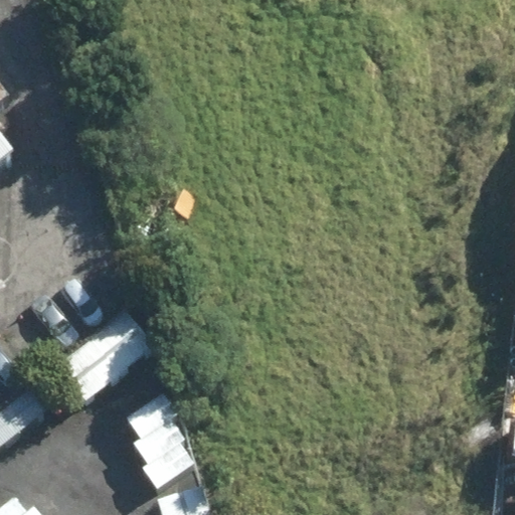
[(0,187),(21,171),(0,144),(0,187)]
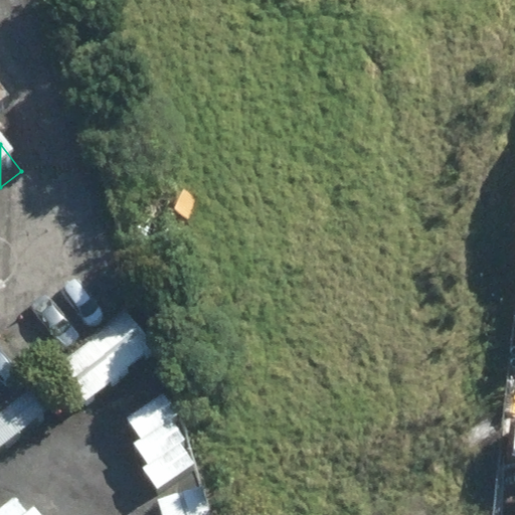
[(57,366),(86,401),(153,347),(125,312),(57,366)]
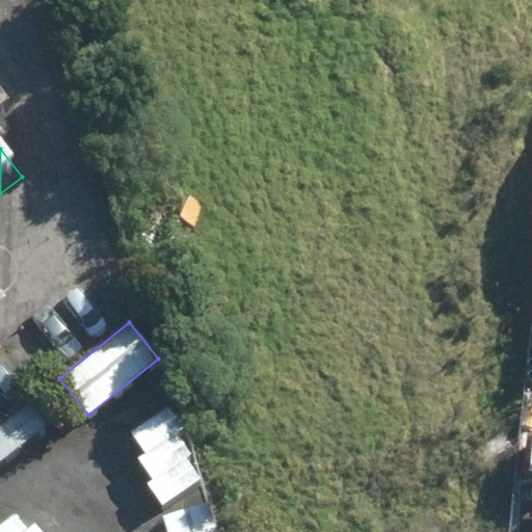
[(0,424),(0,461),(52,421),(33,398),(0,424)]
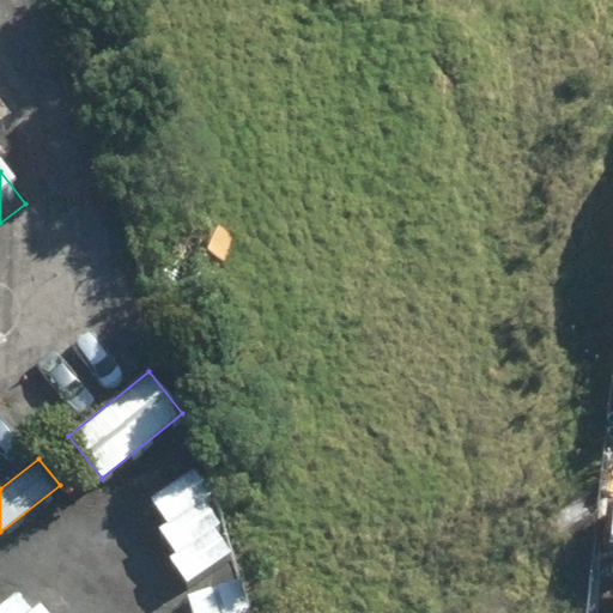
[(250,612),(241,577),(188,594),(194,612),(250,612)]
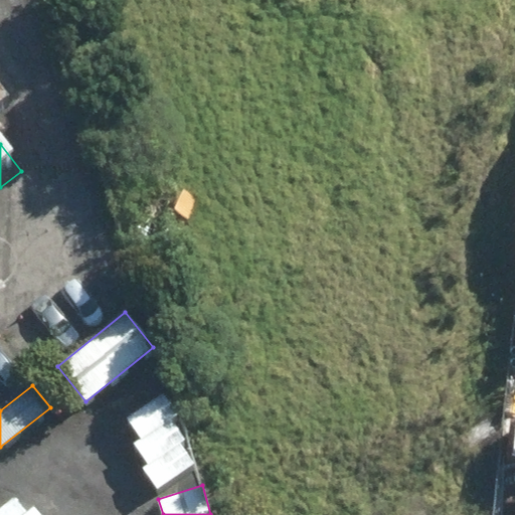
[(0,514),(21,514),(27,511),(15,497),(0,508),(0,514)]
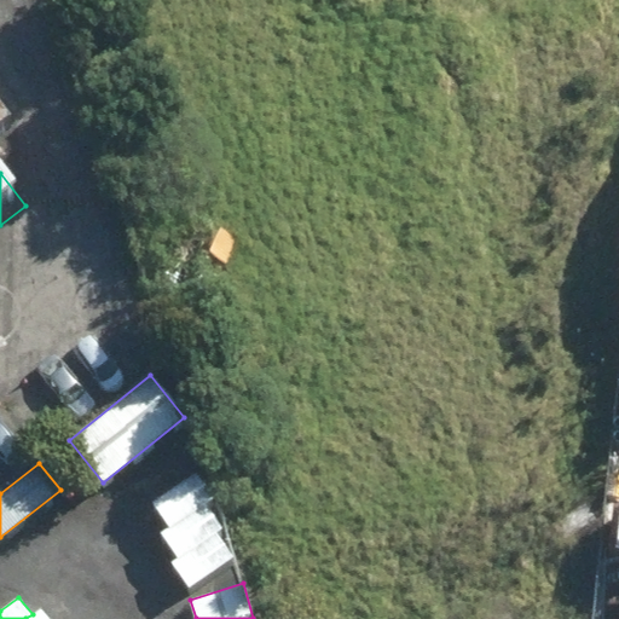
[(25,618),(50,618),(41,607),(33,614),(25,618)]
